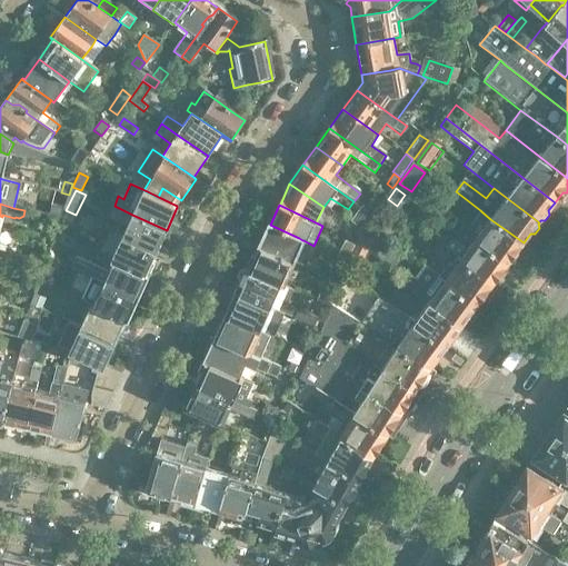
[(374,215),(361,206),(351,220),(361,229),(374,215)]
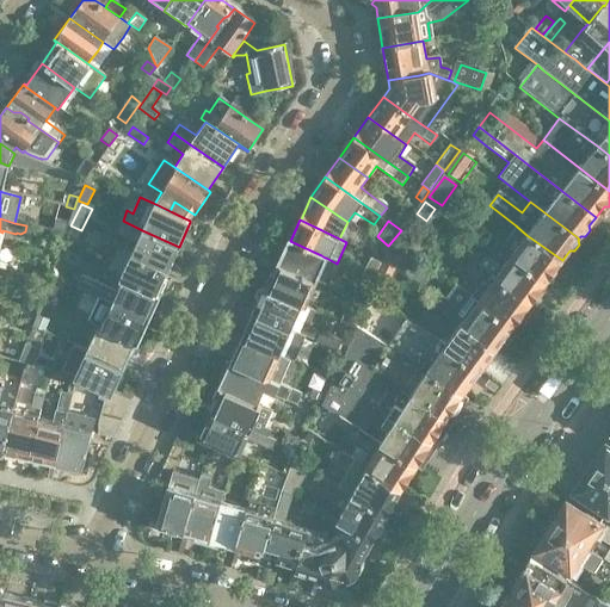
[(516,225),(498,249),(510,258),(544,284),(546,282),(550,280),(555,274),(555,271),(562,260),(527,235),(517,227),(516,225)]
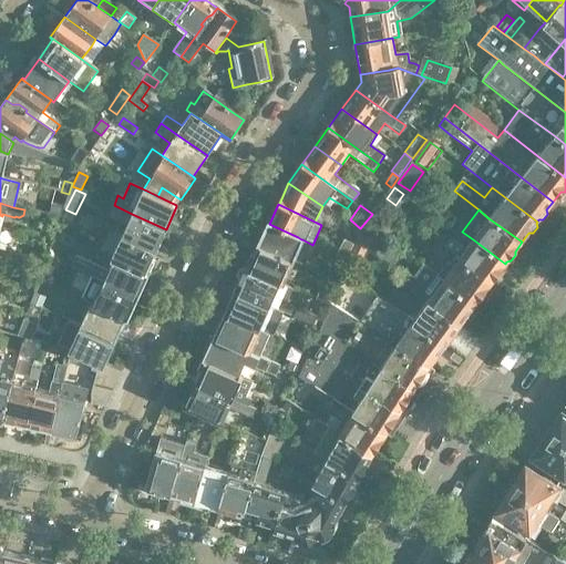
[(132,214),(122,236),(155,252),(166,229),(132,214)]
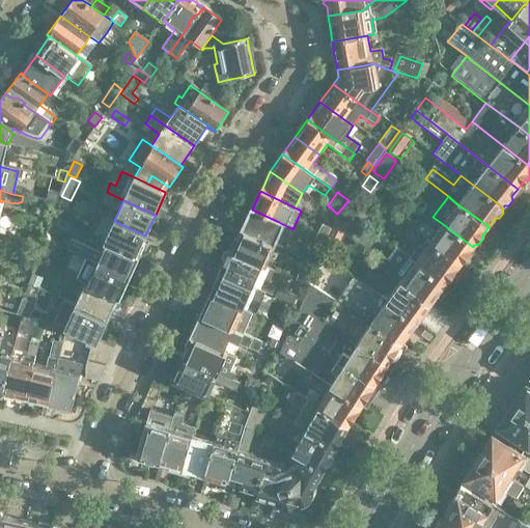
[(76,203),(72,212),(85,218),(89,210),(76,203)]
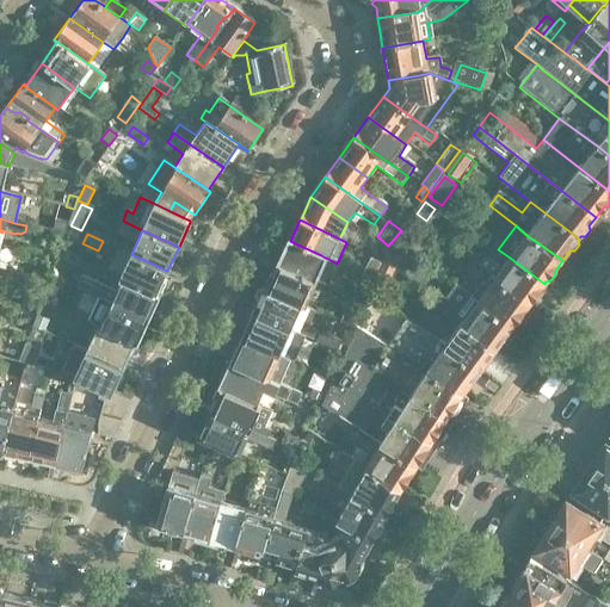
[(290,241),(278,266),(313,283),(325,258),(321,255),(290,241)]
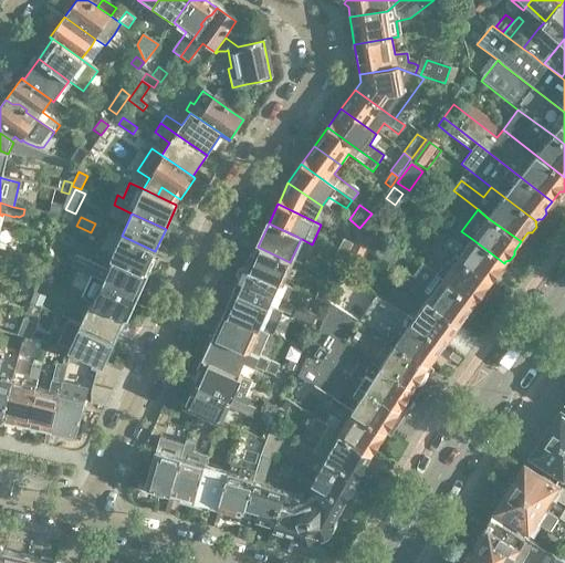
[(111,259),(114,260),(147,275),(149,273),(148,273),(153,263),(150,262),(155,251),(122,236),(111,259)]
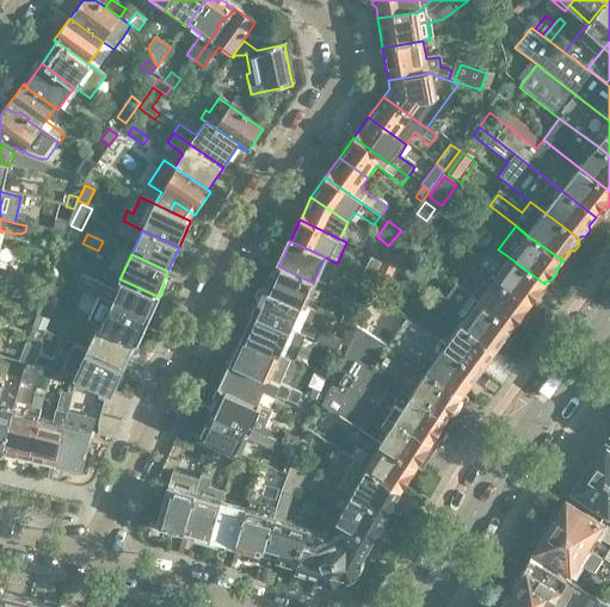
[(379,272),(390,279),(399,261),(387,255),(383,262),(379,272)]
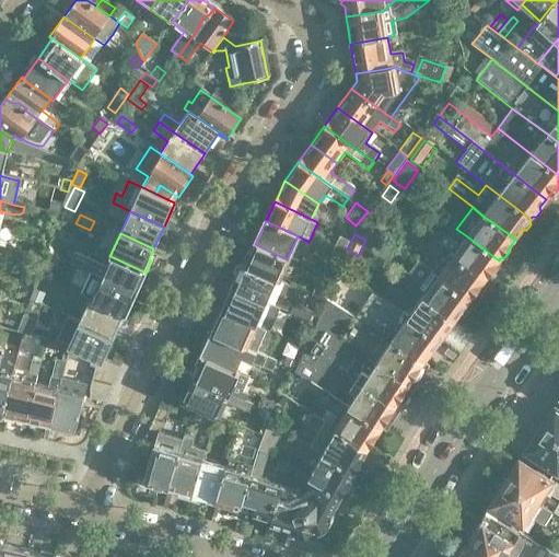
[(437,246),(452,256),(485,280),(491,271),(496,270),(500,265),(499,260),(467,236),(459,247),(444,236),(437,246)]
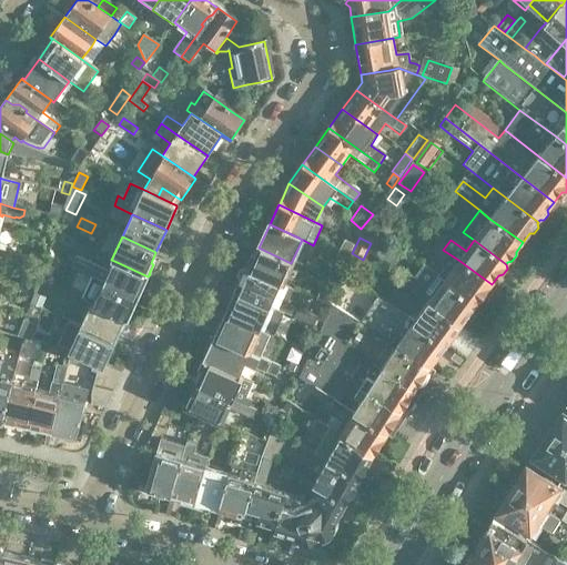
[(344,241),(337,254),(347,260),(354,245),(344,241)]
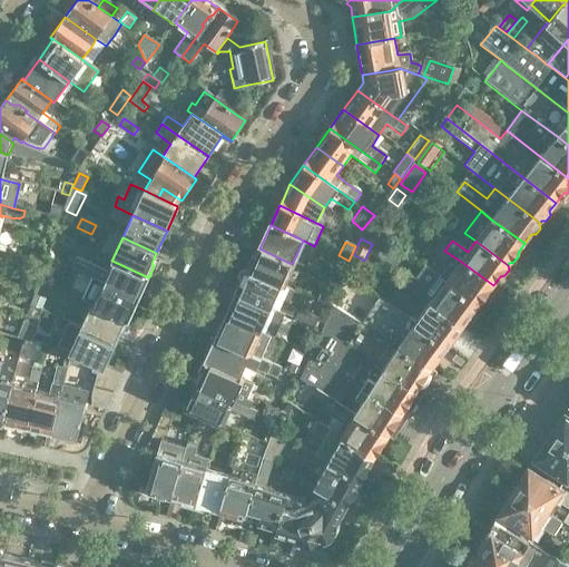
[(246,267),(246,270),(277,284),(281,286),(292,264),(260,248),(254,260),(252,258),(247,267),(246,267)]
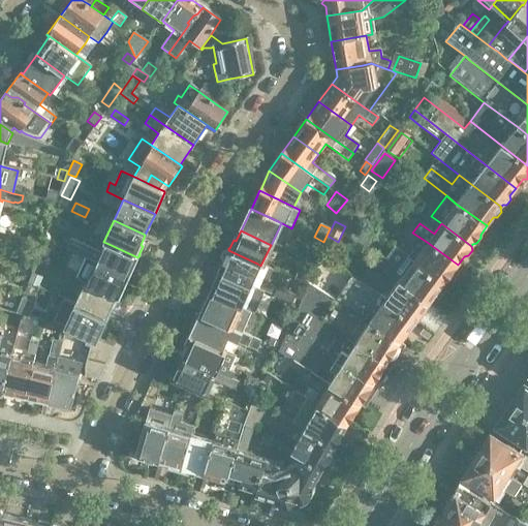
[(25,245),(39,248),(41,241),(27,238),(25,245)]
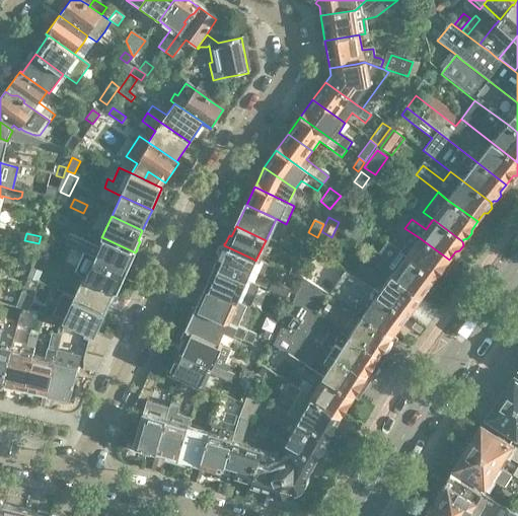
[(307,234),(298,255),(303,258),(310,261),(319,240),(316,238),(312,236),(307,234)]
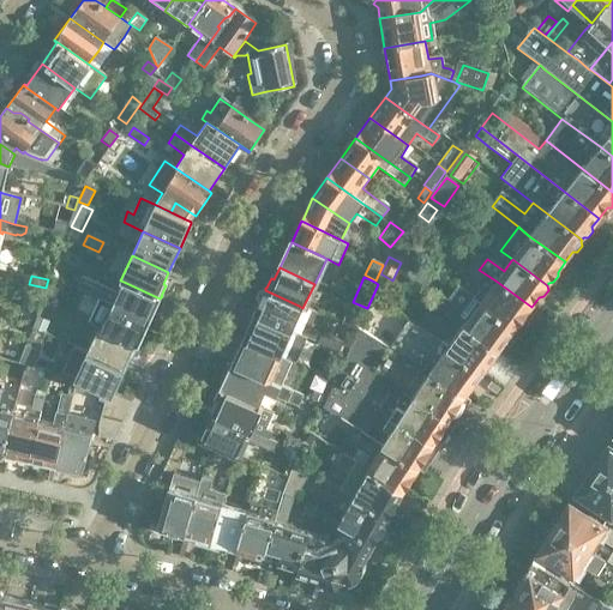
[(80,279),(76,290),(98,300),(104,303),(112,307),(149,324),(160,299),(124,282),(116,296),(80,279)]
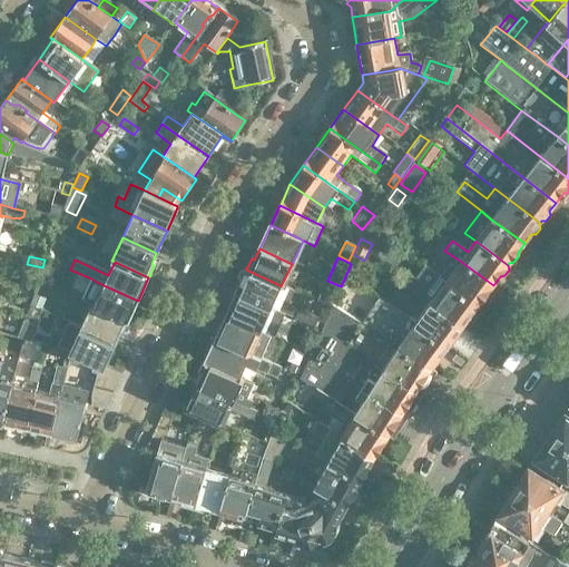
[(450,264),(439,279),(444,282),(463,296),(478,306),(479,305),(482,304),(487,299),(486,295),(493,285),(460,261),(455,269),(450,264)]
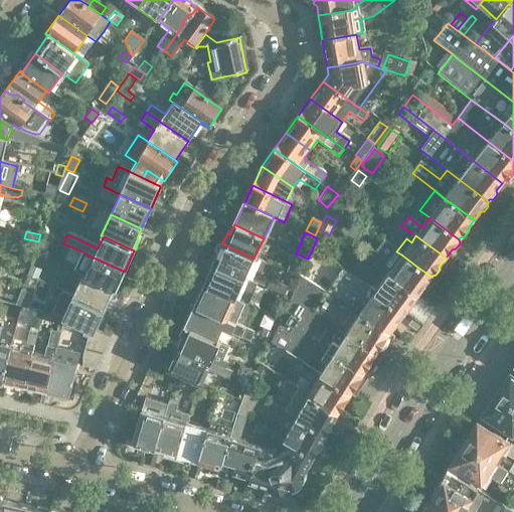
[(370,249),(365,259),(369,261),(376,266),(382,270),(388,274),(417,296),(423,288),(427,287),(431,282),(431,278),(432,277),(418,268),(401,254),(396,251),(384,241),(375,253),(370,249)]
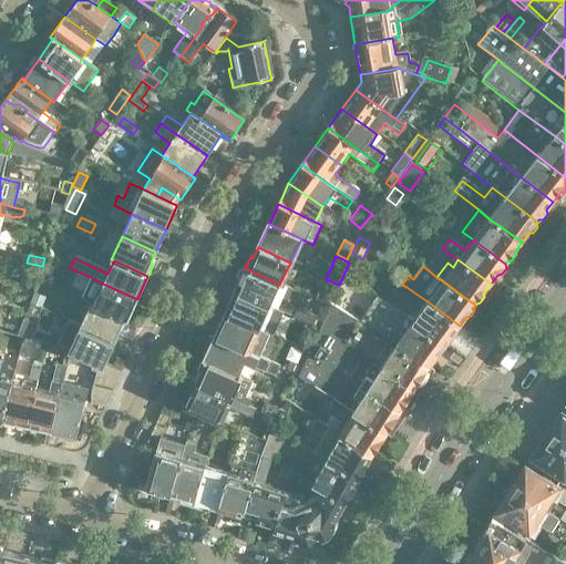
[(55,272),(45,267),(39,280),(49,286),(55,272)]
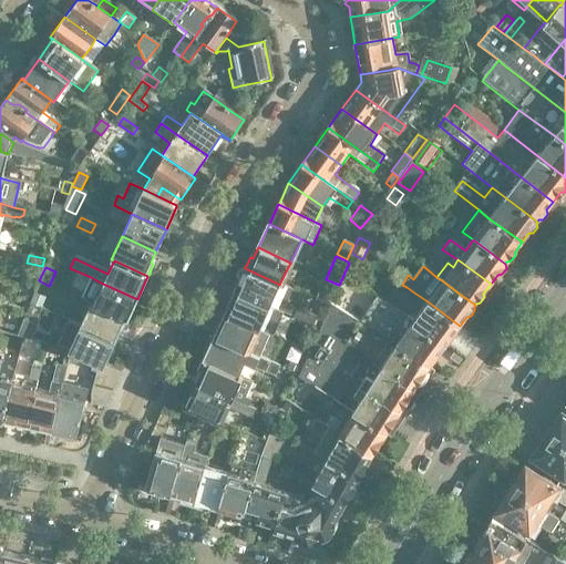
[(238,282),(234,291),(269,308),(269,307),(281,314),(288,316),(317,329),(320,320),(286,305),(292,290),(281,286),(279,285),(276,283),(245,268),(243,272),(239,273),(237,278),(238,282)]
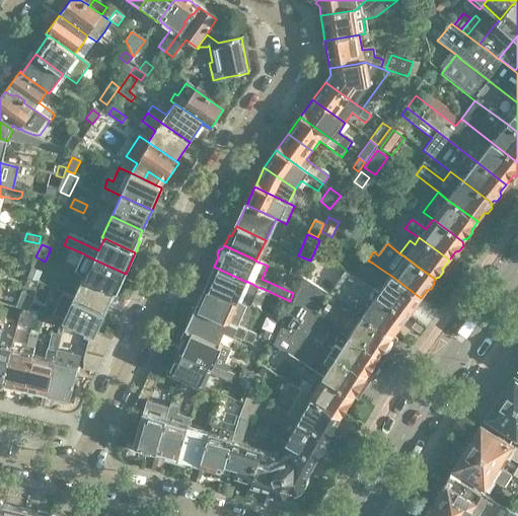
[(83,253),(73,275),(82,279),(117,294),(126,274),(94,260),(88,256),(83,253)]
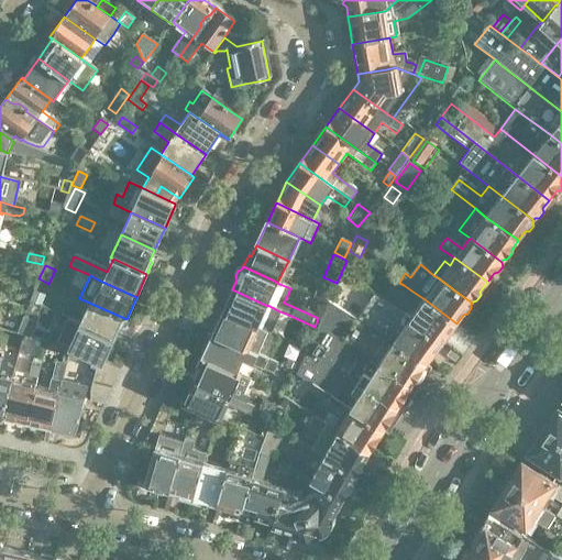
[(323,277),(315,296),(320,298),(323,300),(328,303),(337,283),(329,280),(323,277)]
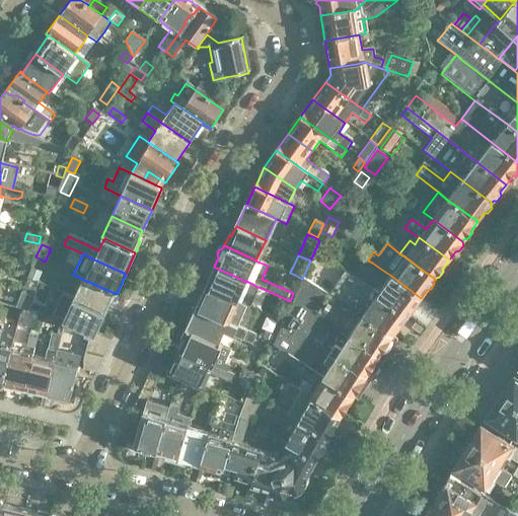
[(380,278),(370,291),(384,300),(407,317),(408,316),(412,315),(415,311),(415,307),(421,298),(391,276),(385,272),(379,268),(365,259),(361,265),(380,278)]
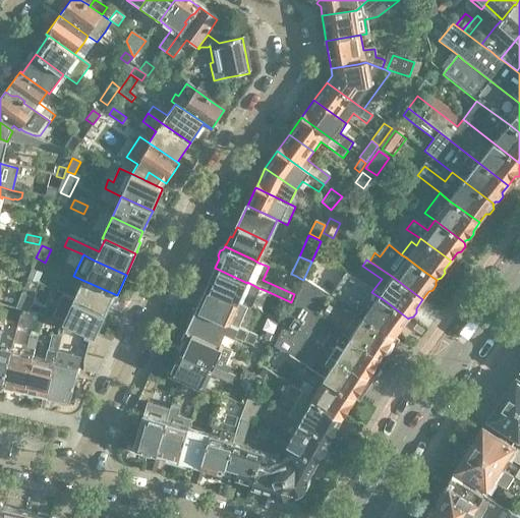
[(215,268),(206,289),(245,307),(249,308),(258,288),(247,282),(247,283),(215,268)]
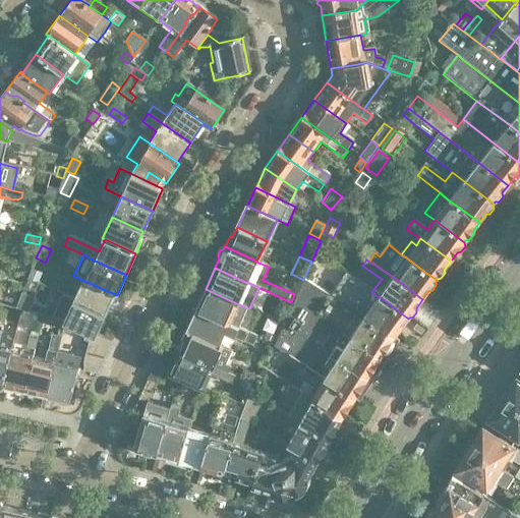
[(27,280),(36,283),(40,274),(32,270),(27,280)]
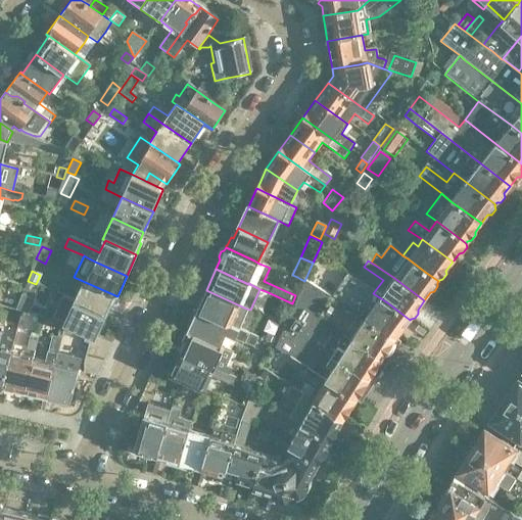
[(346,276),(331,297),(335,300),(364,319),(395,339),(395,338),(401,330),(406,330),(409,325),(409,321),(410,320),(387,302),(373,293),(350,279),(346,276)]
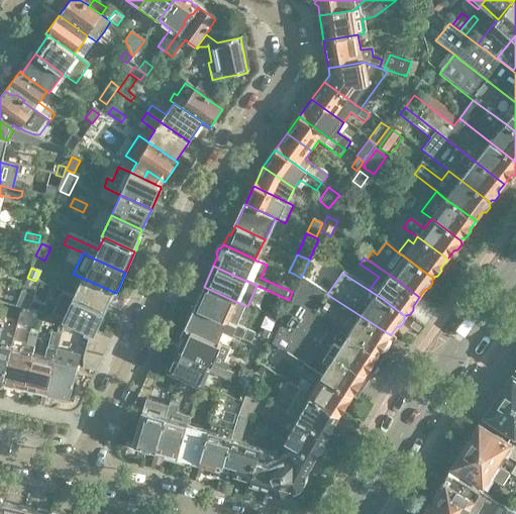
[(82,278),(73,298),(104,312),(108,303),(110,304),(114,295),(115,295),(116,293),(82,278)]
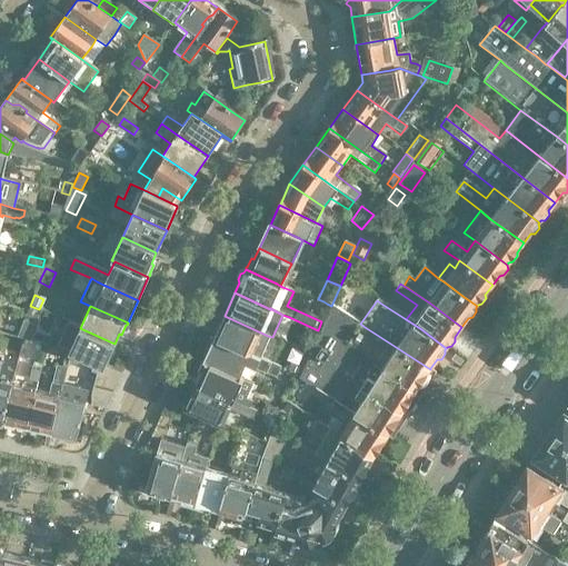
[(331,306),(321,330),(326,334),(415,391),(416,391),(417,389),(421,388),(425,383),(424,378),(430,369),(396,347),(365,327),(360,324),(337,308),(331,306)]
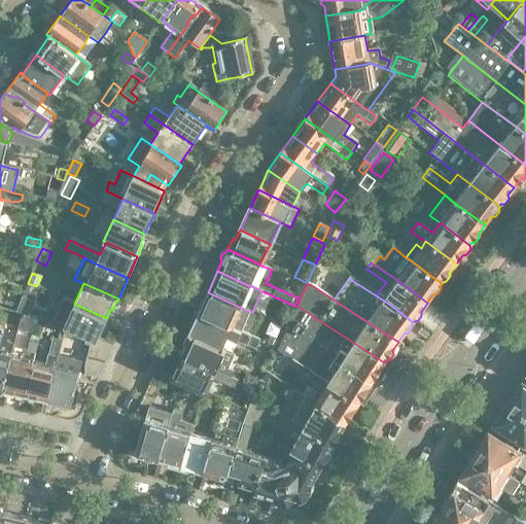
[(208,292),(198,313),(239,333),(248,311),(208,292)]
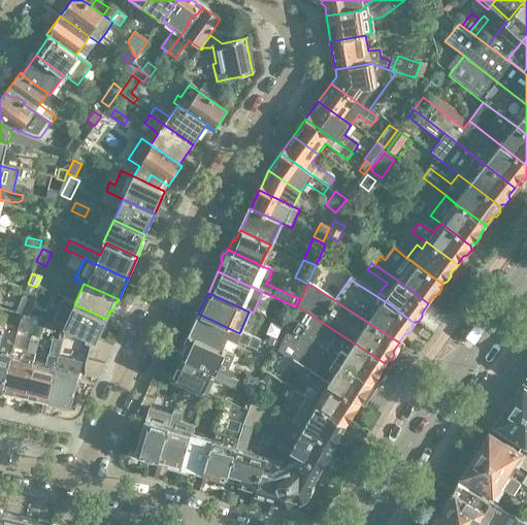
[(63,299),(53,322),(64,327),(65,327),(75,331),(88,337),(96,340),(106,319),(74,304),(63,299)]
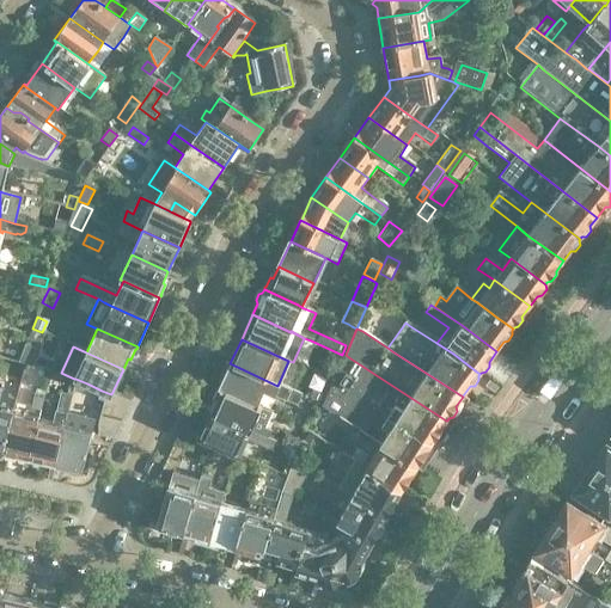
[(25,348),(18,364),(22,364),(34,368),(40,354),(25,348)]
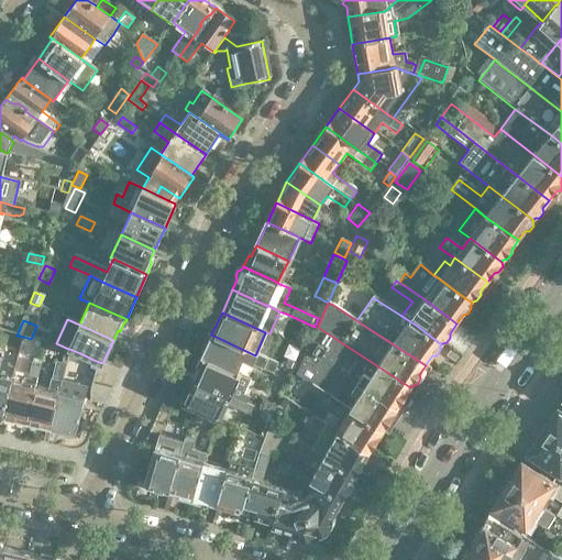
[(318,327),(307,351),(311,354),(397,410),(404,399),(408,398),(411,393),(410,388),(410,387),(322,330),(318,327)]
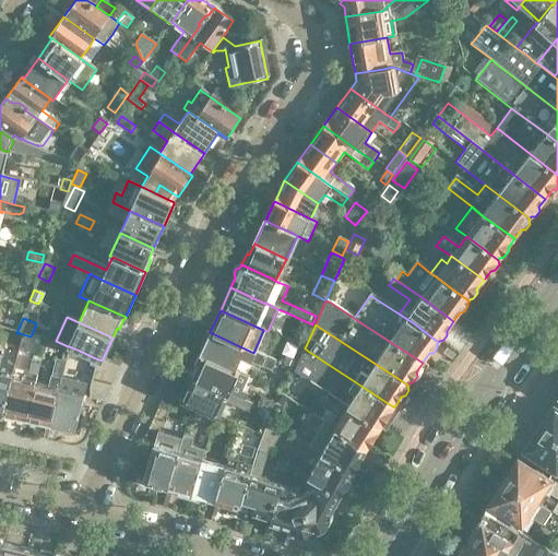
[(201,345),(199,350),(201,353),(200,355),(235,371),(240,359),(263,369),(270,373),(274,363),(268,359),(253,353),(210,332),(205,343),(201,345)]
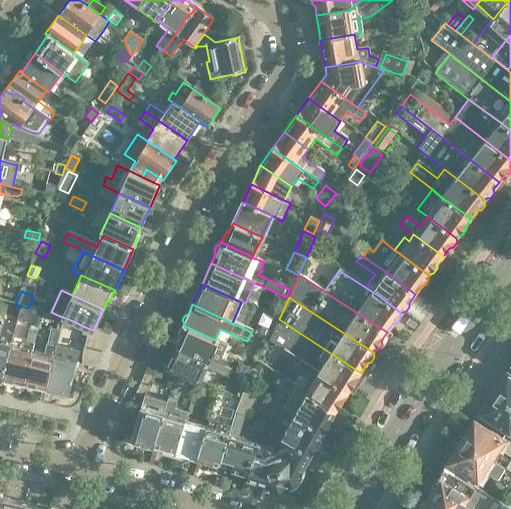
[(63,317),(60,329),(65,330),(71,326),(73,321),(63,317)]
